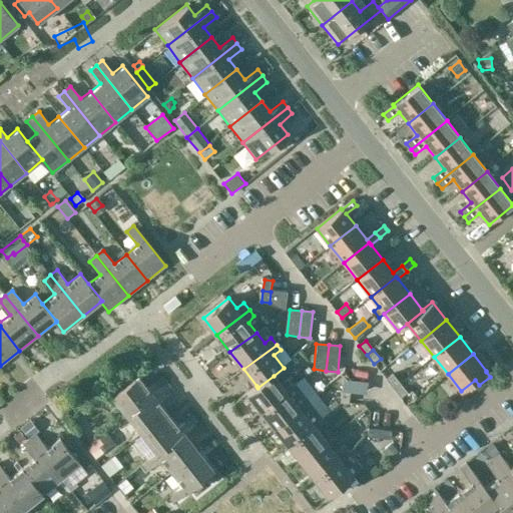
[(309,367),(303,371),(306,375),(312,371),(309,367)]
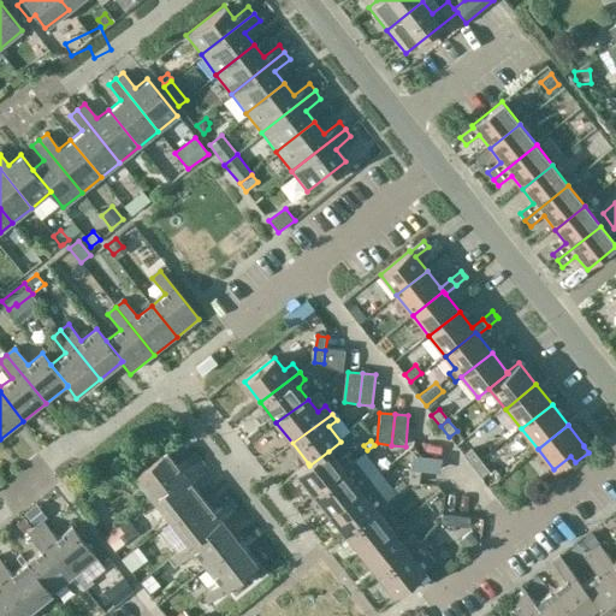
[(432,461),(437,448),(421,442),(416,456),(432,461)]
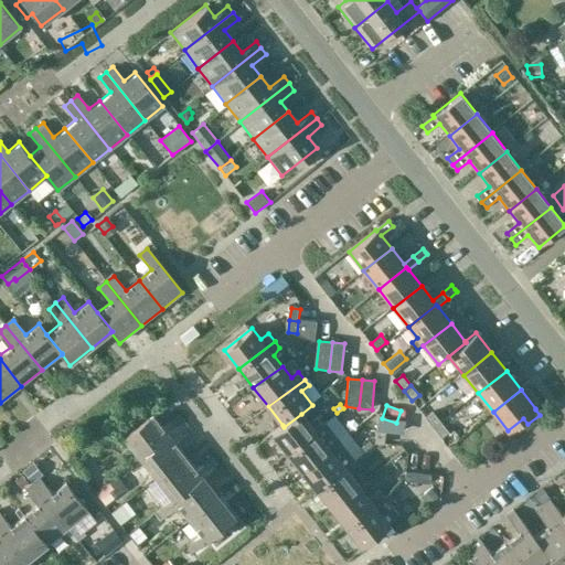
[(434,428),(440,423),(433,413),(426,418),(434,428)]
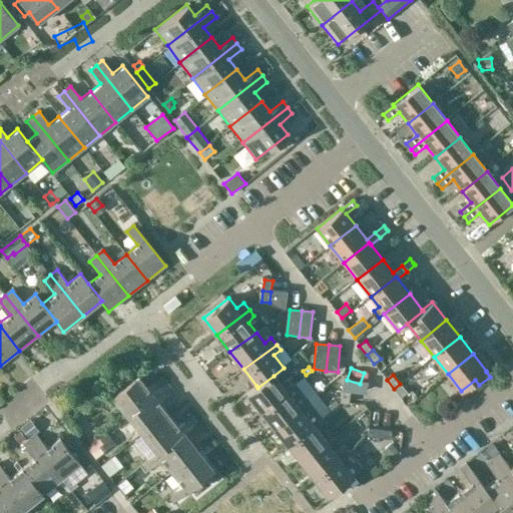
[(257,386),(246,394),(261,411),(298,385),(296,383),(294,385),(289,379),(281,385),(274,376),(258,388),(257,386)]
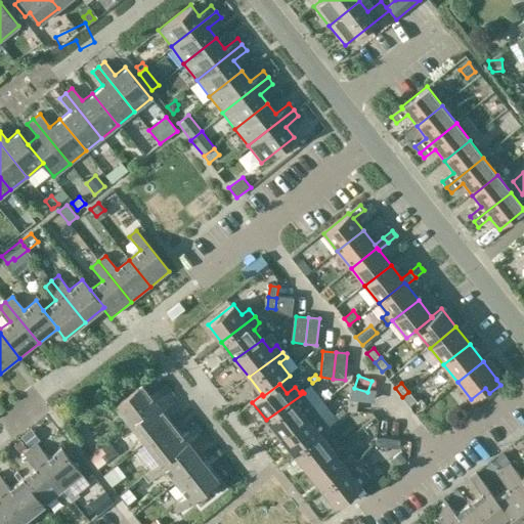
[(124,431),(172,393),(167,387),(154,398),(142,385),(116,406),(128,422),(121,427),(124,431)]
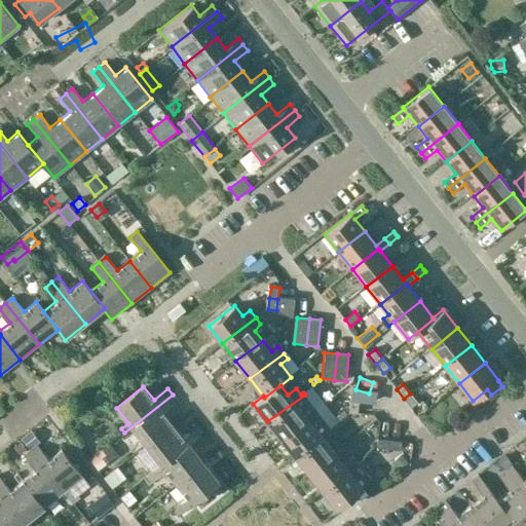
[(360,403),(362,391),(352,390),(351,402),(360,403)]
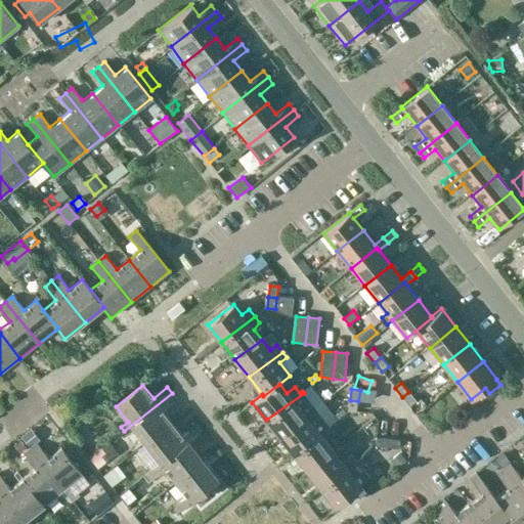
[(409,406),(417,401),(408,392),(402,397),(409,406)]
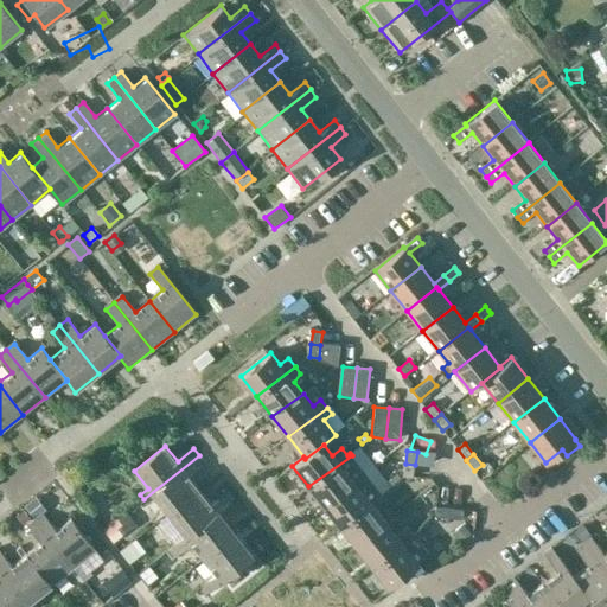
[(199,455),(152,493),(170,516),(200,491),(189,475),(205,464),(199,455)]
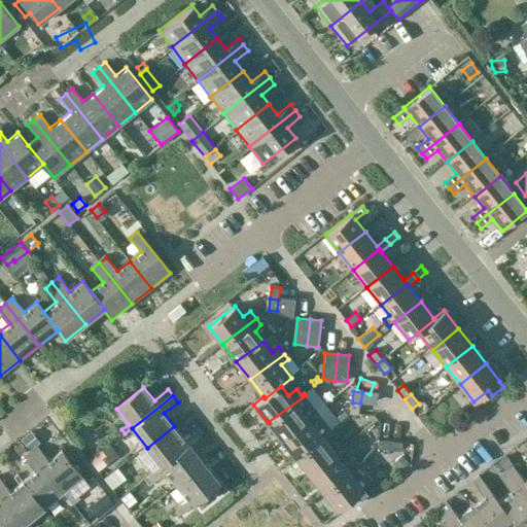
[(306,395),(268,422),(281,441),(319,413),(306,395)]
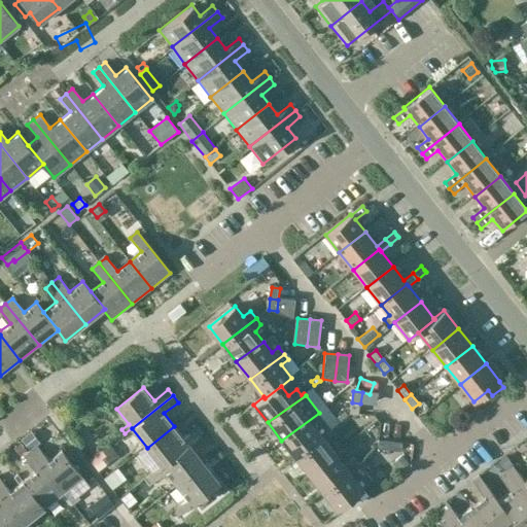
[(359,416),(360,403),(352,402),(350,415),(359,416)]
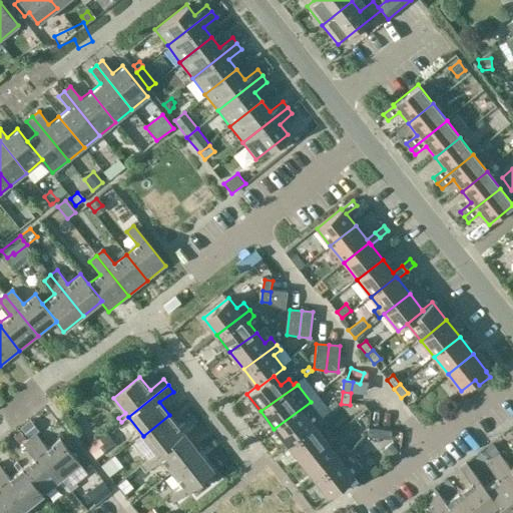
[(313,426),(324,418),(311,402),(274,429),(288,446),(314,427),(313,426)]
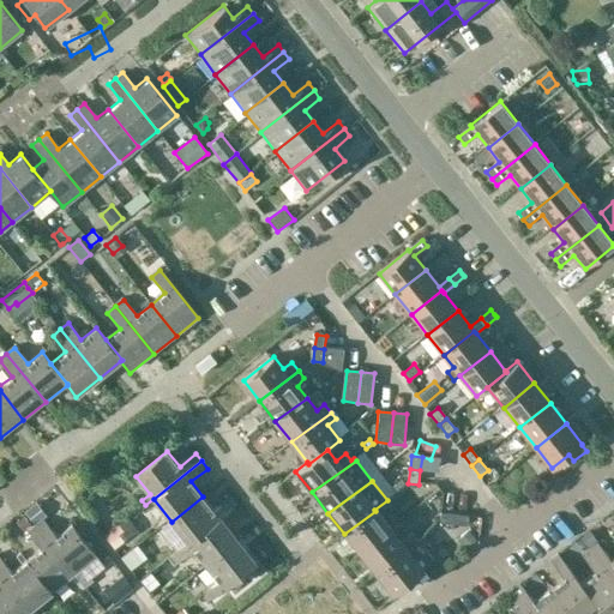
[(190,545),(222,518),(238,506),(233,499),(216,512),(203,497),(172,522),(188,542),(190,545)]
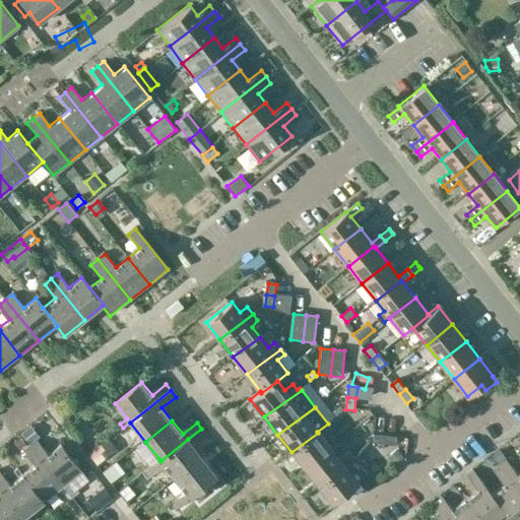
[(36,435),(28,426),(23,431),(30,440),(36,435)]
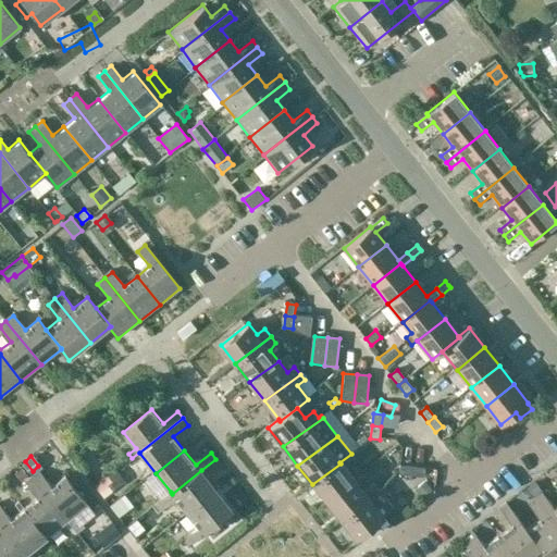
[(341,463),(312,484),(326,503),(355,482),(350,475),(341,463)]
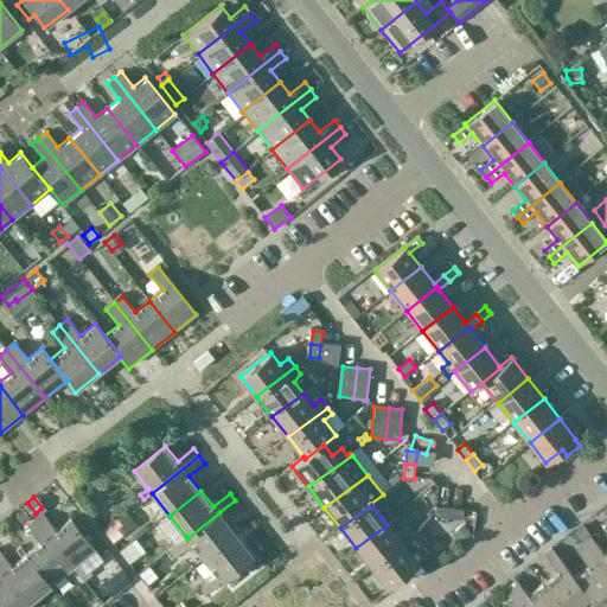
[(17,515),(23,522),(30,517),(24,509),(17,515)]
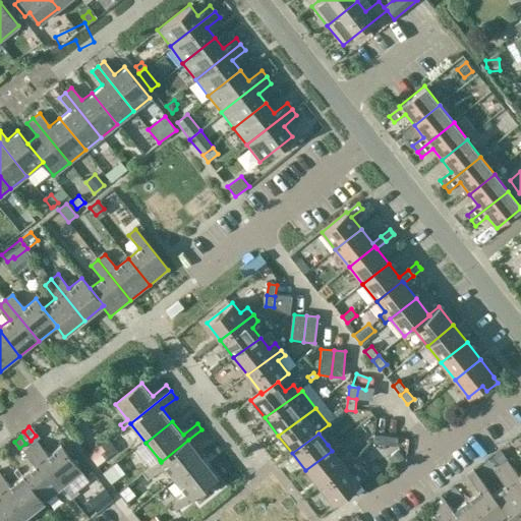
[(386,447),(387,439),(374,438),(373,446),(386,447)]
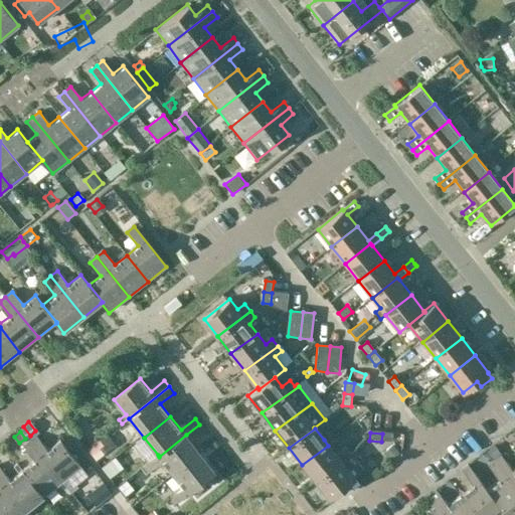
[(392,443),(393,435),(382,434),(381,442),(392,443)]
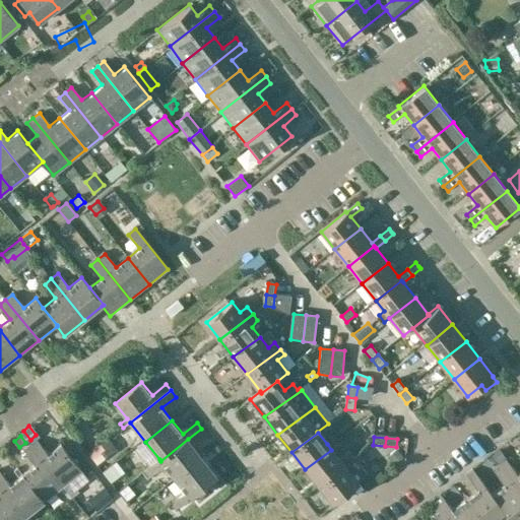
[(176,479),(203,458),(188,439),(160,461),(159,459),(146,470),(151,477),(166,466),(176,479)]
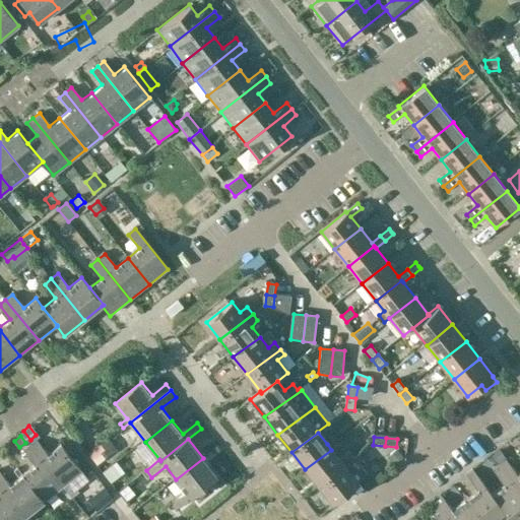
[(63,486),(82,470),(62,444),(50,454),(38,440),(30,445),(63,486)]
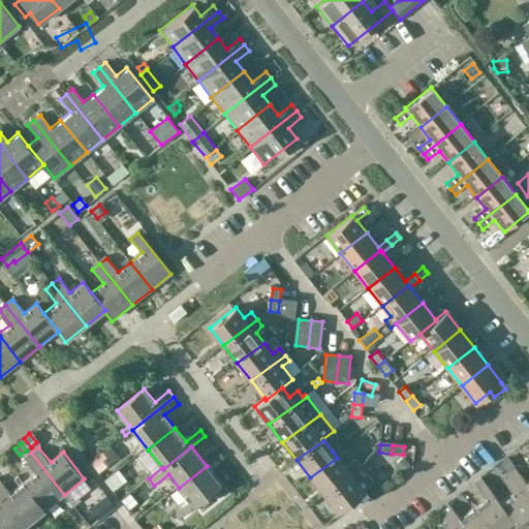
[(45,510),(64,495),(31,453),(24,459),(36,473),(24,484),(45,510)]
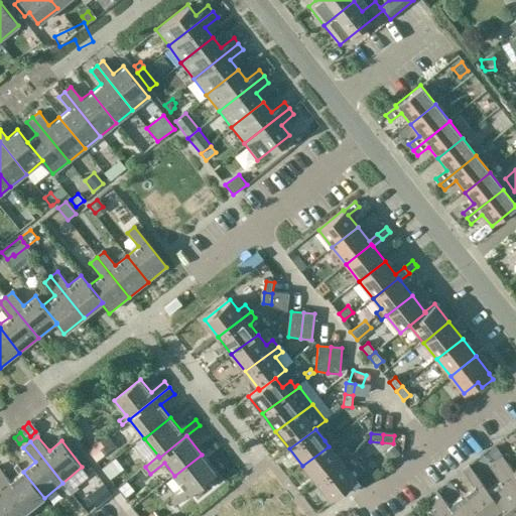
[(88,453),(97,463),(108,454),(100,443),(88,453)]
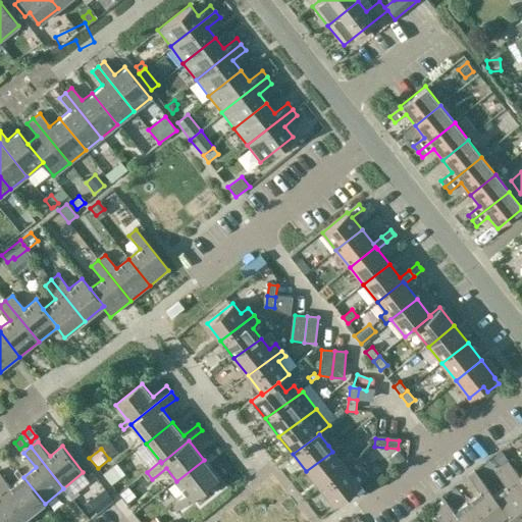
[(306,471),(320,488),(347,469),(355,462),(349,454),(341,461),(332,452),(306,471)]
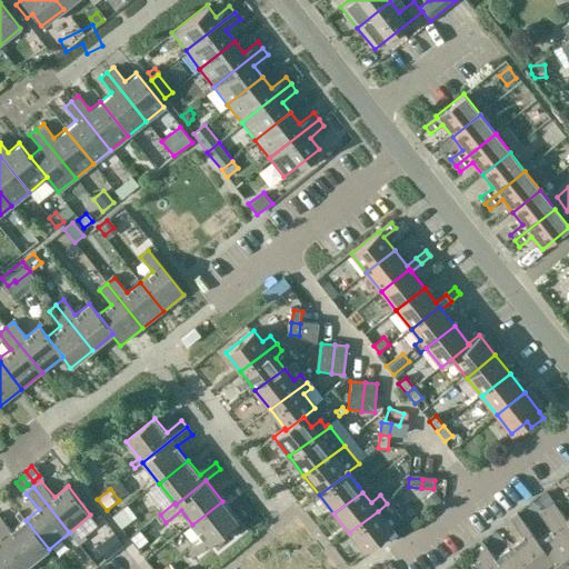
[(430,509),(440,501),(433,492),(423,500),(430,509)]
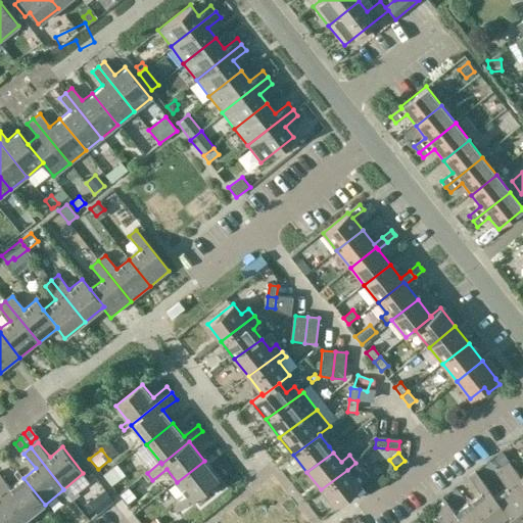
[(502,453),(495,458),(503,467),(522,491),(522,473),(521,476),(510,462),(502,453)]
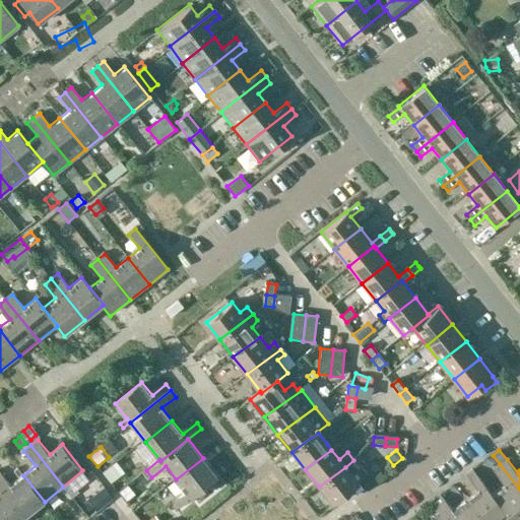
[(345,467),(319,486),(332,505),(356,485),(359,484),(368,477),(358,465),(364,461),(360,456),(353,460),(345,467)]
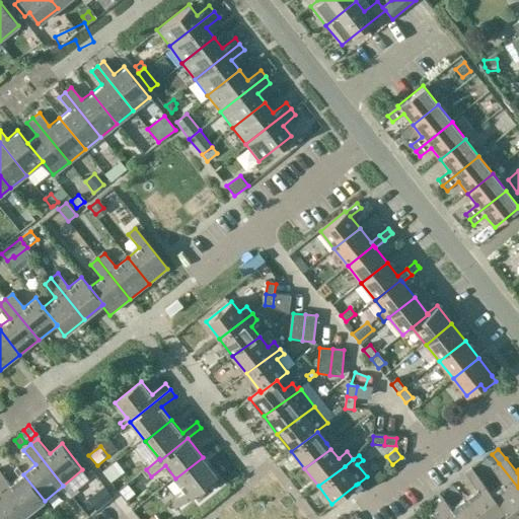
[(203,457),(175,478),(186,492),(172,502),(176,509),(218,475),(203,457)]
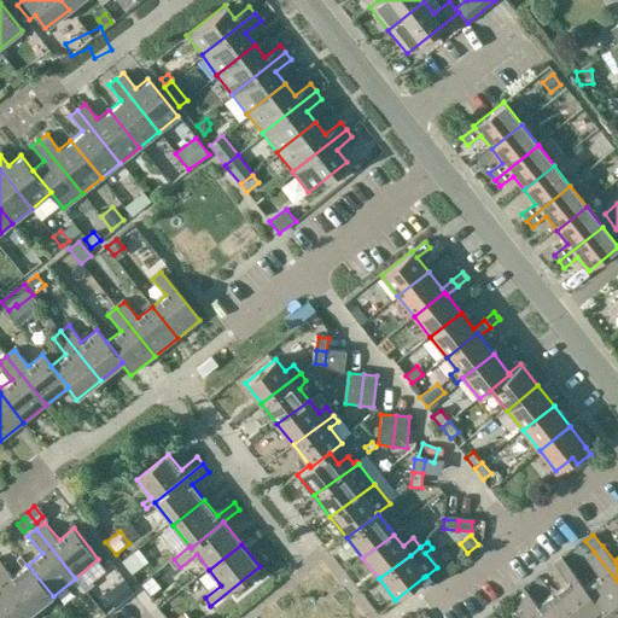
[(607,617),(610,617),(617,611),(617,581),(594,552),(586,558),(599,575),(586,586),(601,606),(600,607),(607,617)]
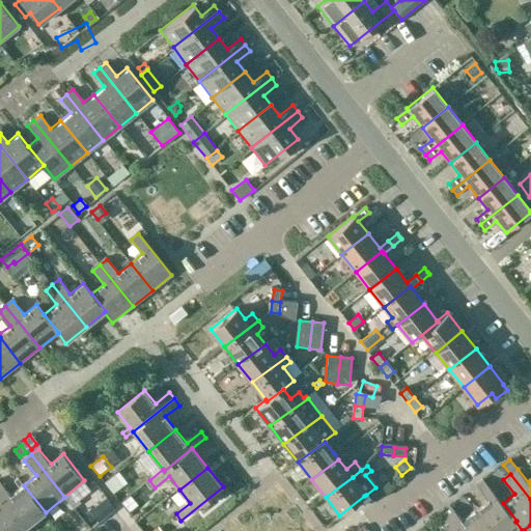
[(516,521),(503,503),(490,487),(483,479),(476,485),(487,500),(475,510),(492,530),(504,530),(515,522),(516,521)]
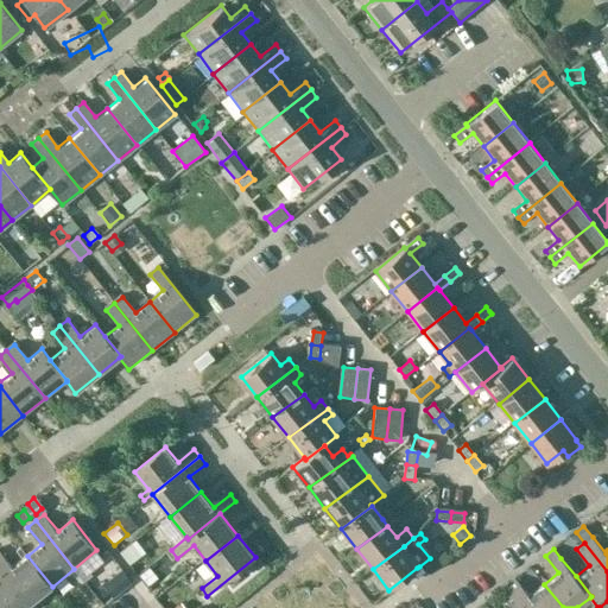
[(52,587),(27,556),(13,567),(0,550),(0,565),(30,603),(52,587)]
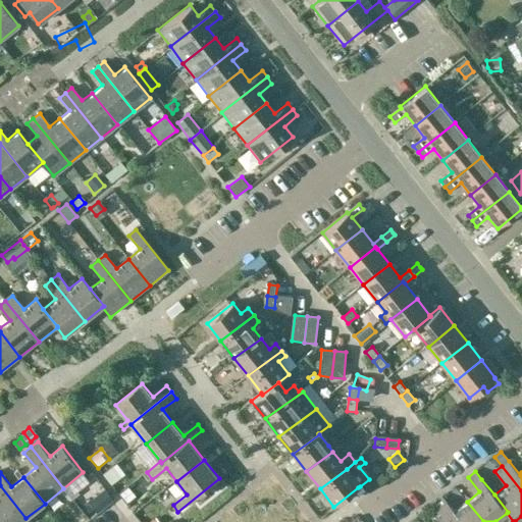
[(0,521),(20,521),(25,518),(0,485),(0,521)]
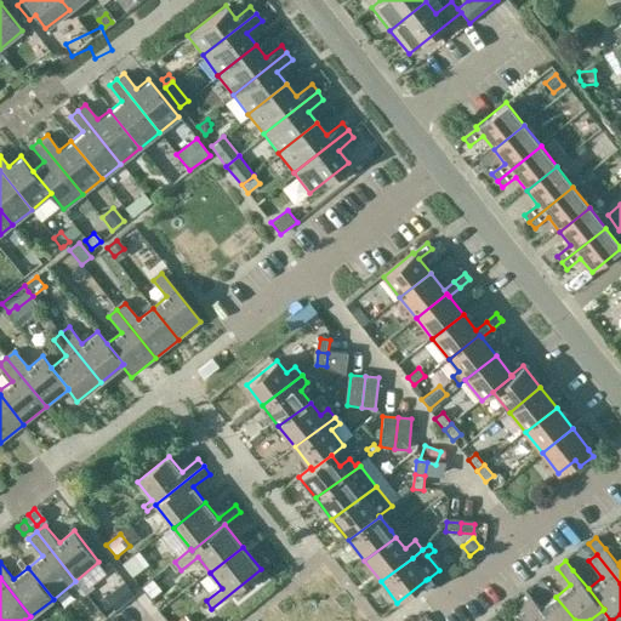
[(157,614),(176,607),(166,579),(147,585),(157,614)]
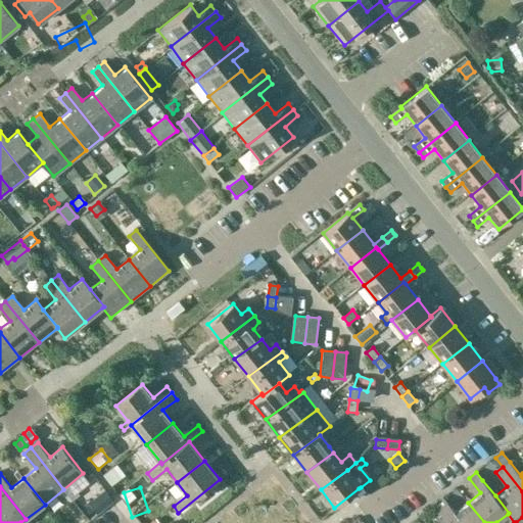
[(89,503),(97,514),(113,502),(105,490),(89,503)]
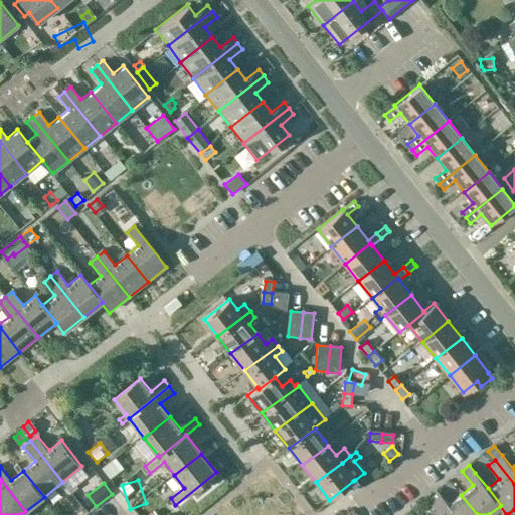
[(477,514),(461,495),(448,504),(437,490),(431,496),(446,514),(477,514)]
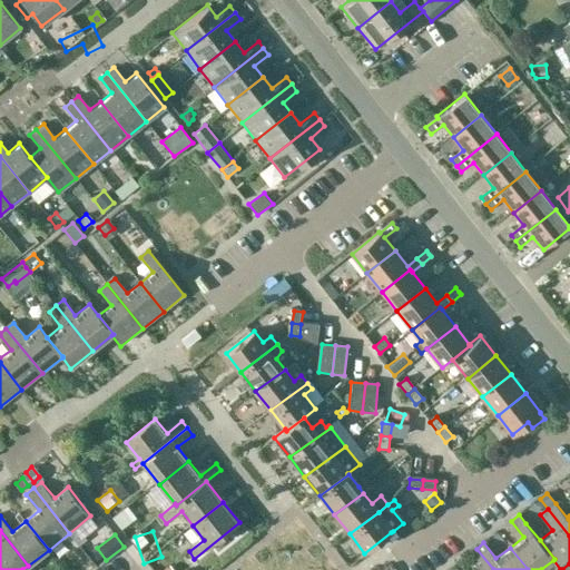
[(493,569),(477,549),(469,554),(481,569),(480,569),(493,569)]
